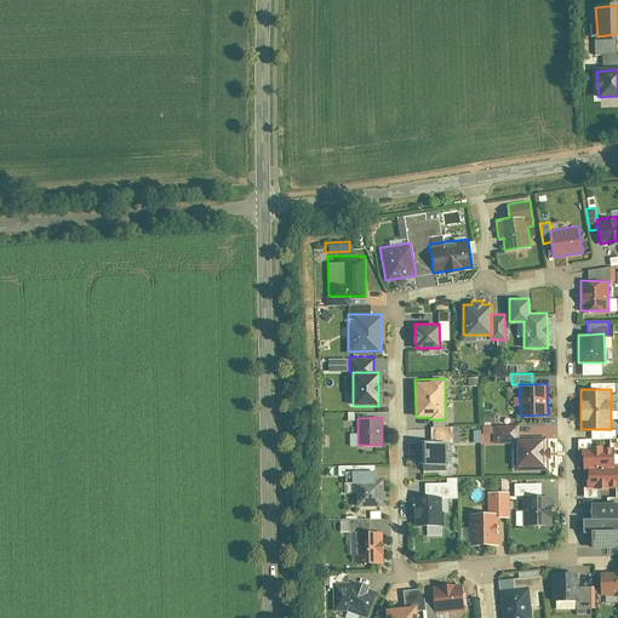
[(514,469),(548,468),(547,435),(519,435),(519,424),(493,424),(495,442),(513,442),(514,469)]
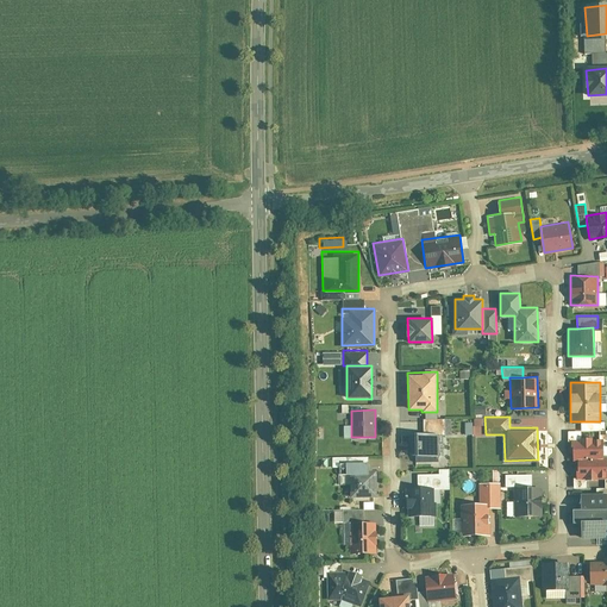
[(424,418),(424,433),(438,433),(445,433),(444,418),(424,418)]
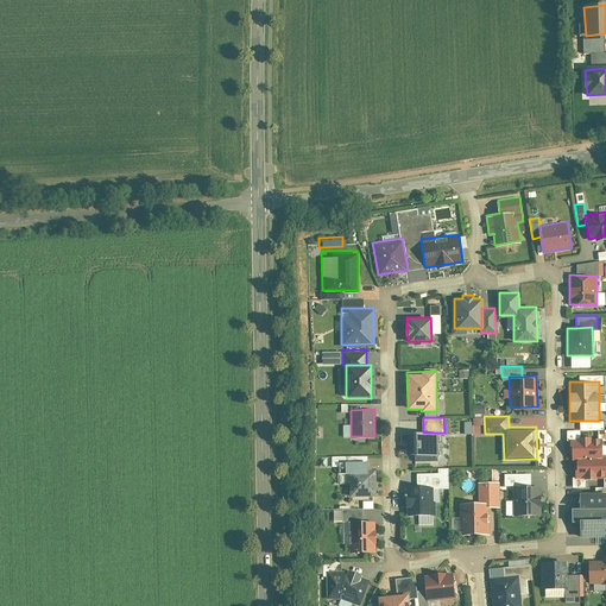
[(411,455),(439,454),(437,433),(423,433),(410,434),(411,455)]
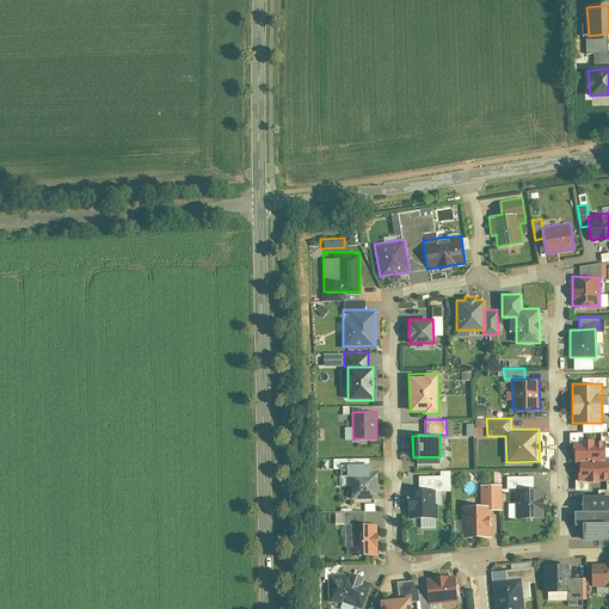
[(579,460),(604,460),(604,440),(573,441),(573,460),(579,460)]
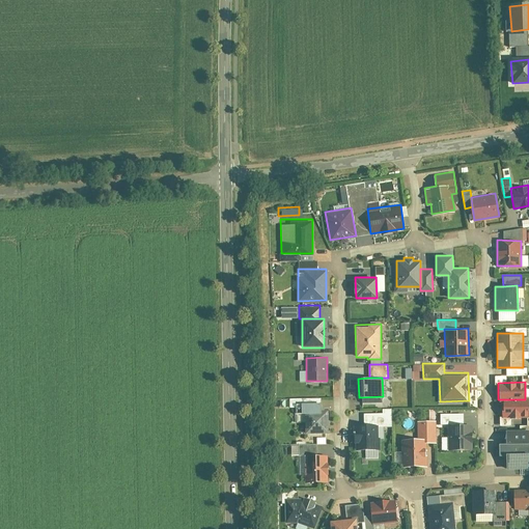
[(528,399),(525,399),(503,399),(504,416),(528,415),(528,399)]
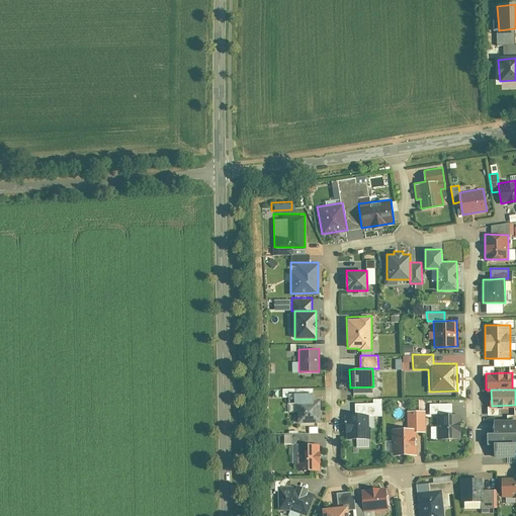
[(297,400),(313,400),(312,392),(293,393),(293,400),(297,400)]
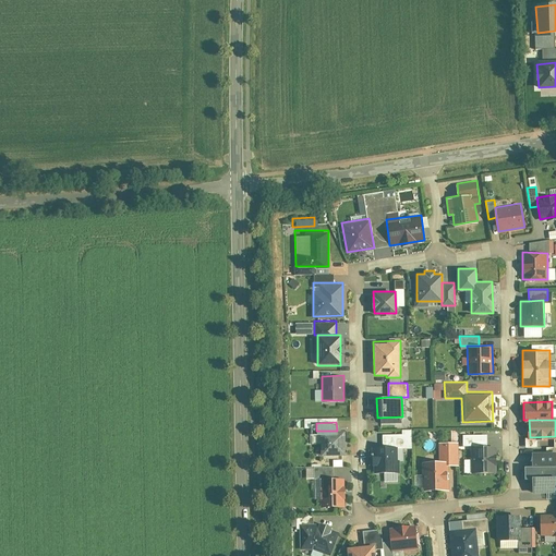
[(322,456),(345,455),(343,431),(337,431),(321,431),(322,456)]
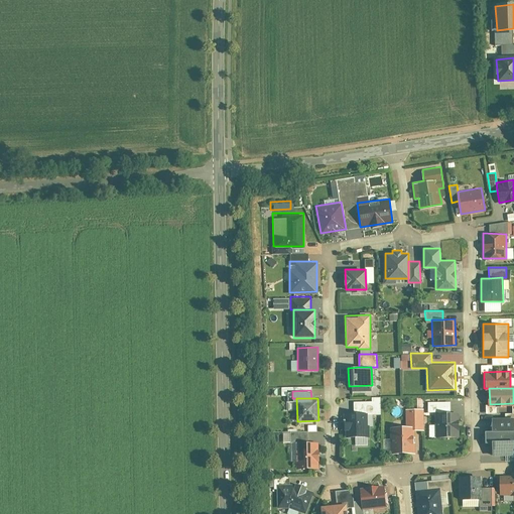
[(353,400),(354,411),(366,411),(381,411),(381,400),(353,400)]
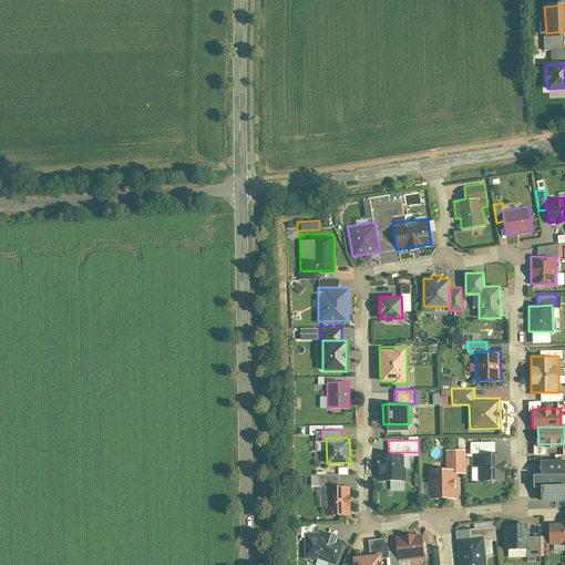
[(478,453),(495,453),(494,440),(470,440),(470,453),(478,453)]
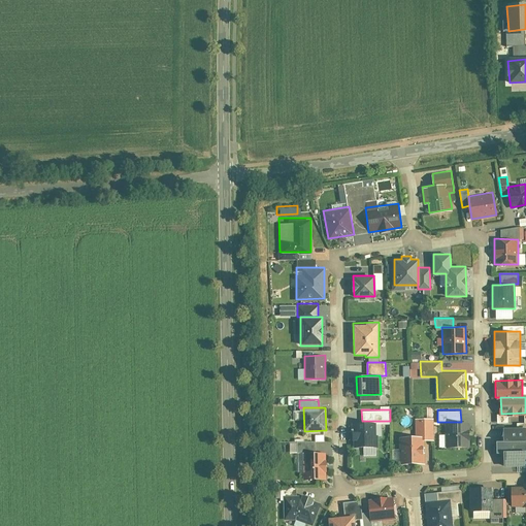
[(415,418),(416,435),(424,435),(424,439),(434,439),(433,417),(415,418)]
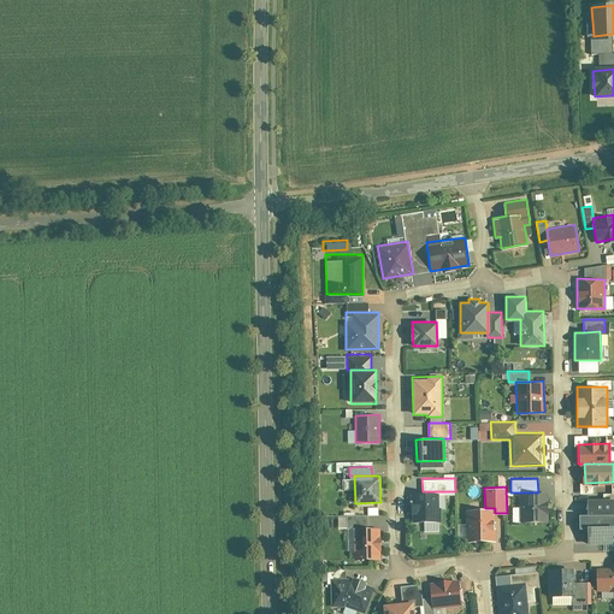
[(411,521),(438,521),(437,491),(423,491),(411,493),(411,521)]
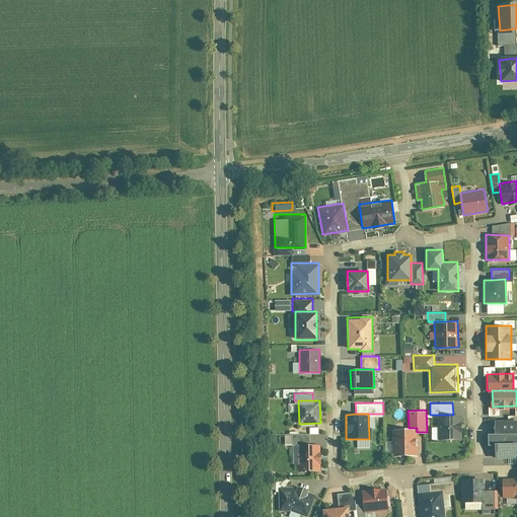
[(437,415),(438,439),(461,438),(461,414),(453,415),(437,415)]
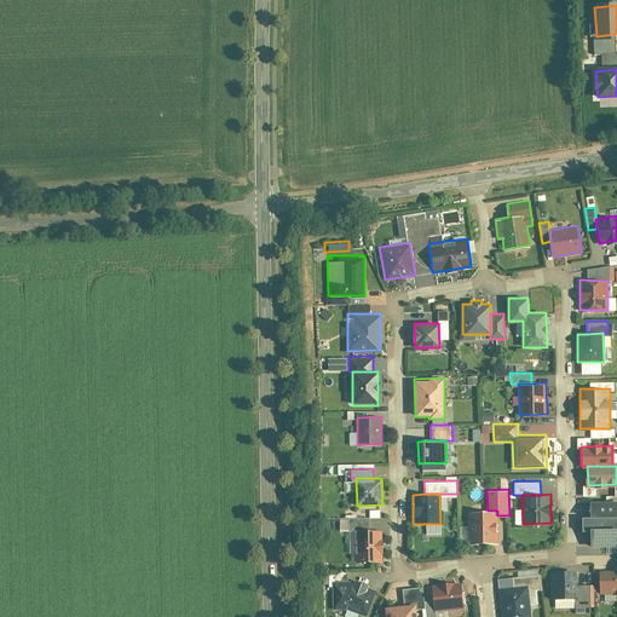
[(616,518),(616,500),(589,501),(590,519),(616,518)]
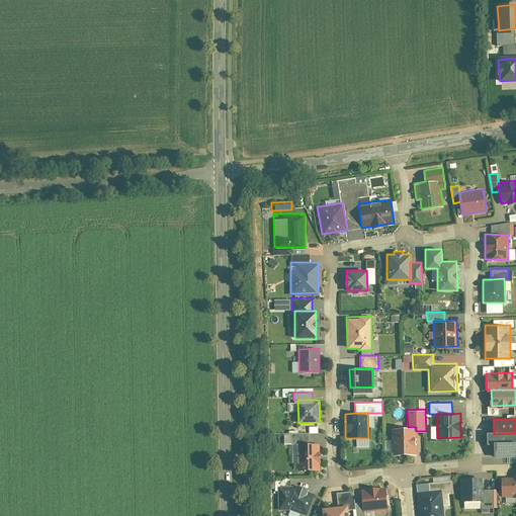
[(392,455),(417,454),(416,431),(416,427),(408,427),(391,428),(392,455)]
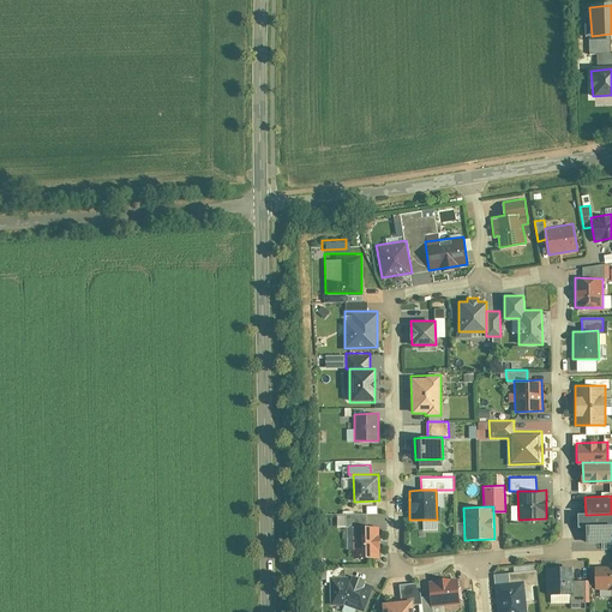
[(352,527),(367,526),(367,513),(346,514),(346,527),(352,527)]
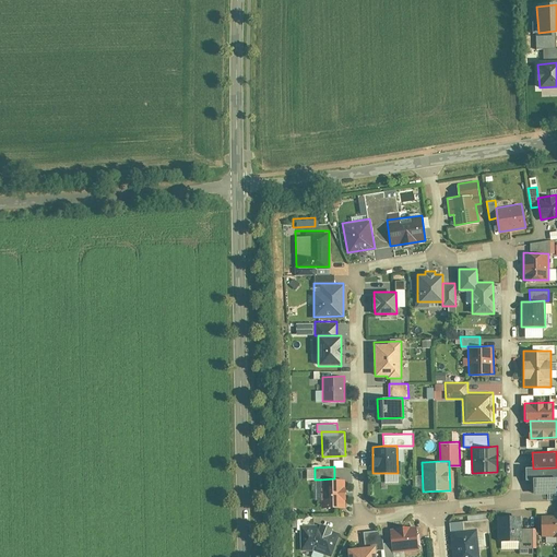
[(556,477),(556,467),(533,469),(525,469),(525,478),(533,478),(556,477)]
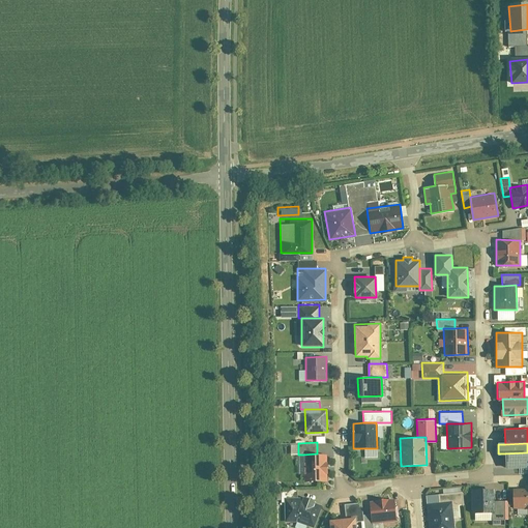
[(527,467),(527,452),(505,453),(505,468),(527,467)]
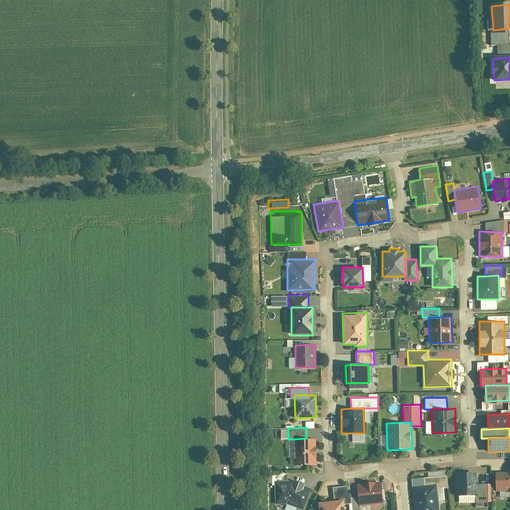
[(294,465),(316,464),(315,438),(306,438),(293,439),(294,465)]
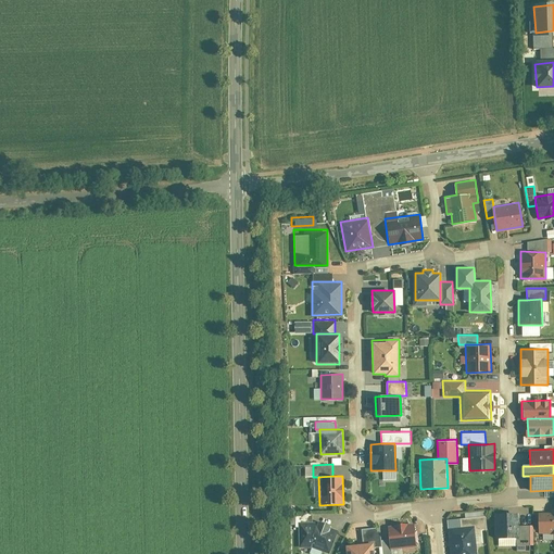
[(538,533),(553,532),(553,507),(550,508),(550,512),(538,512),(538,533)]
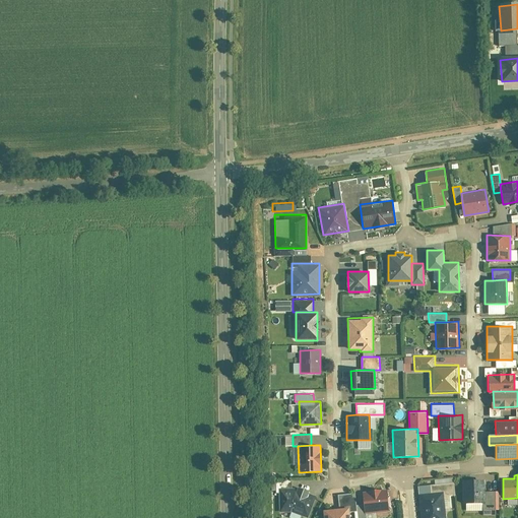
[(463,504),(484,503),(484,491),(484,479),(462,480),(463,504)]
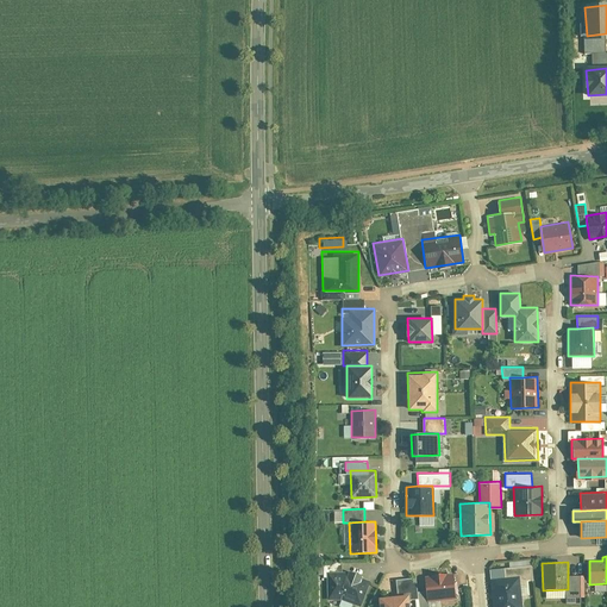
[(504,567),(505,576),(519,575),(519,580),(533,579),(532,564),(504,567)]
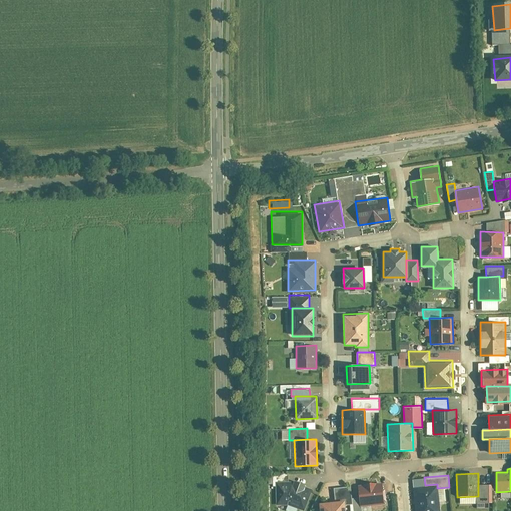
[(304,509),(312,488),(293,480),(276,480),(276,504),(287,503),(304,509)]
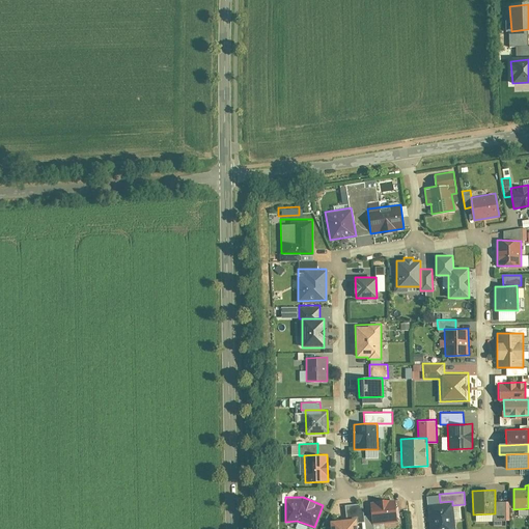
[(396,521),(394,499),(370,501),(372,523),(396,521)]
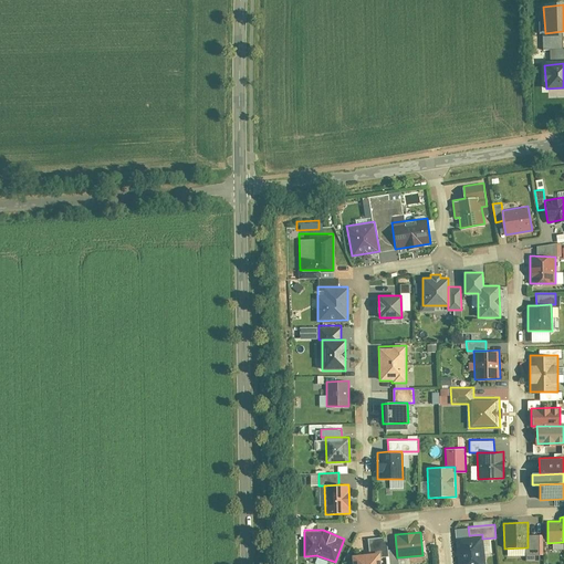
[(484,563),(482,539),(482,534),(469,535),(456,536),(458,563),(484,563)]
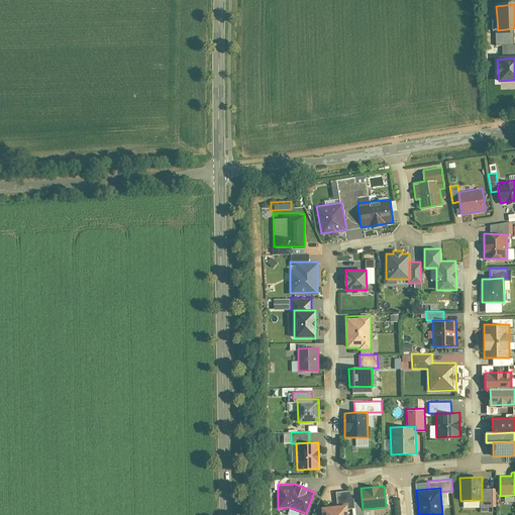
[(492,488),(482,488),(482,500),(482,505),(493,505),(492,488)]
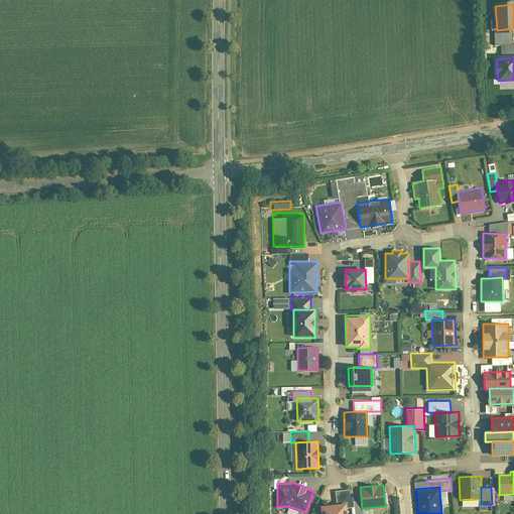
[(351,491),(337,493),(339,508),(354,506),(351,491)]
